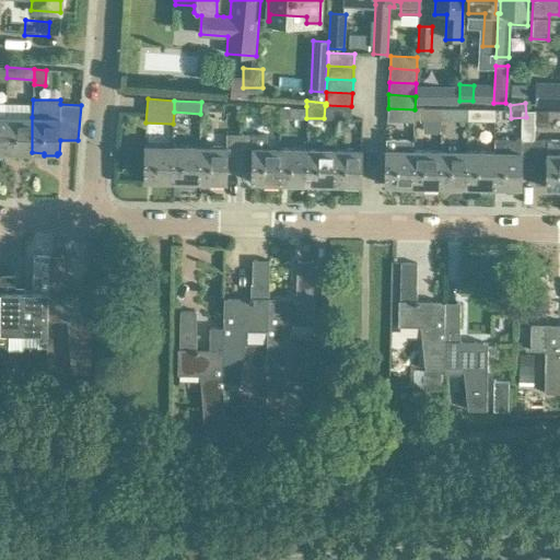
[(306,118),(306,106),(281,105),(281,117),(306,118)]
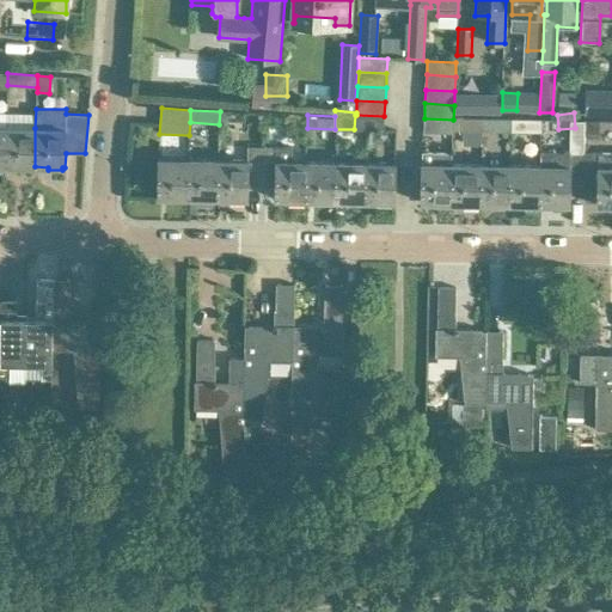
[(384,116),(356,115),(355,129),(384,130),(384,116)]
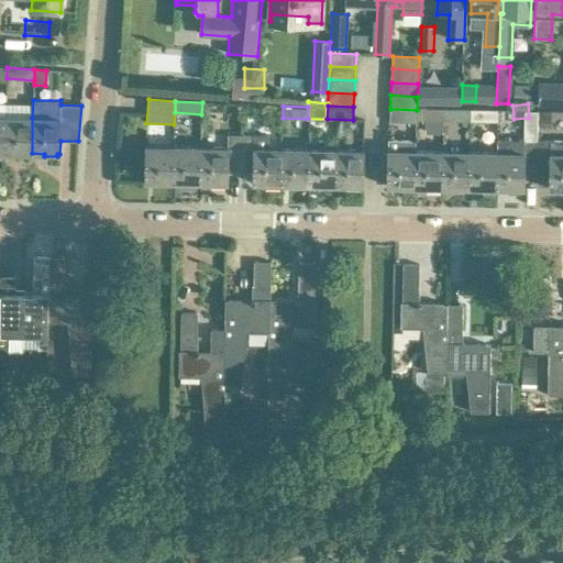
[(417,110),(390,109),(389,122),(417,123),(417,121),(417,110)]
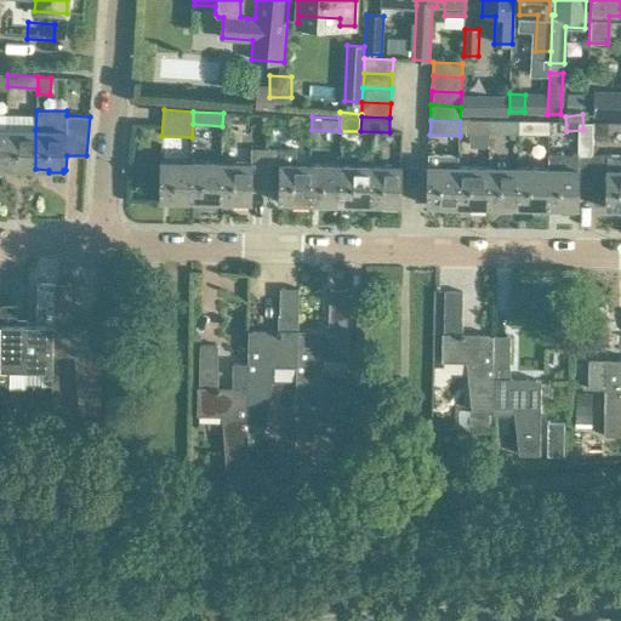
[(489,134),(489,121),(461,121),(460,134),(489,134)]
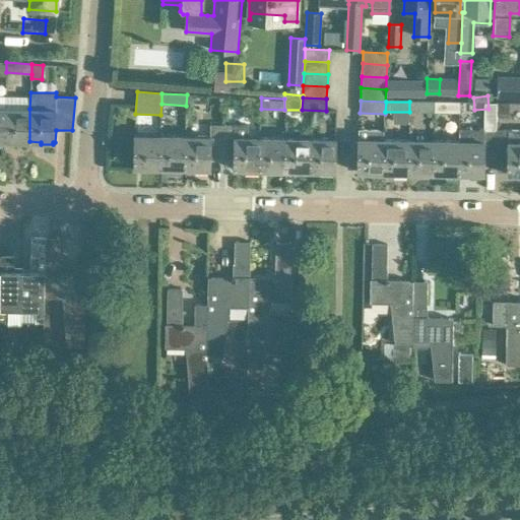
[(434,113),(434,102),(409,102),(409,112),(434,113)]
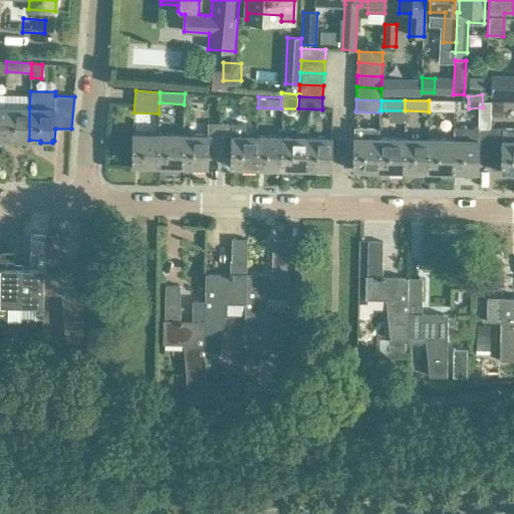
[(454,101),(429,100),(429,111),(454,111),(454,101)]
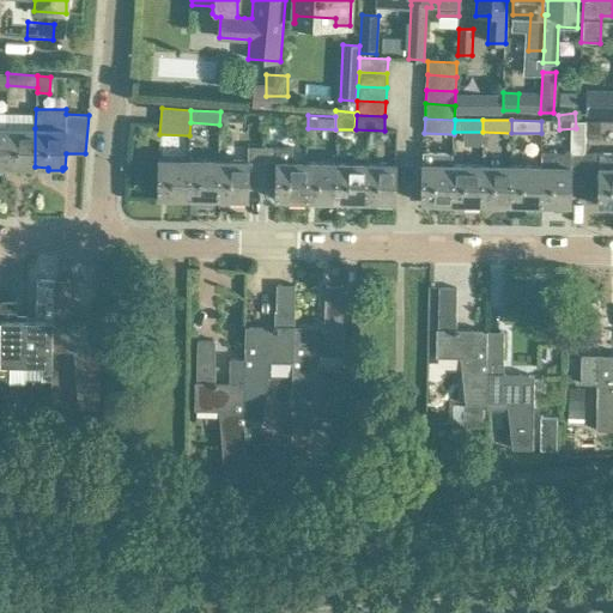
[(35,128),(6,127),(6,167),(18,167),(18,170),(32,170),(34,167),(35,167),(35,128)]
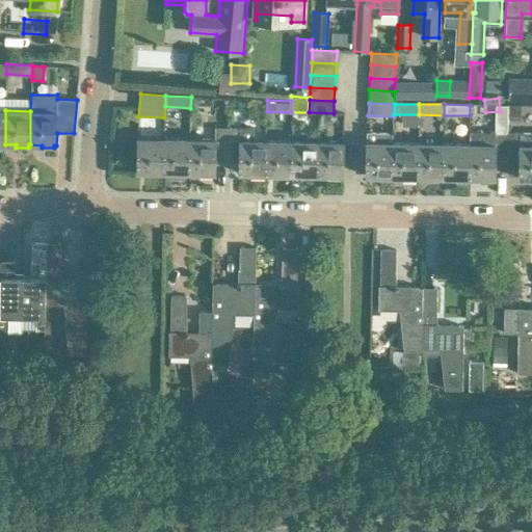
[(228,128),(215,128),(215,139),(189,139),(188,173),(200,173),(200,175),(212,176),(212,173),(215,173),(215,160),(228,161),(228,128)]
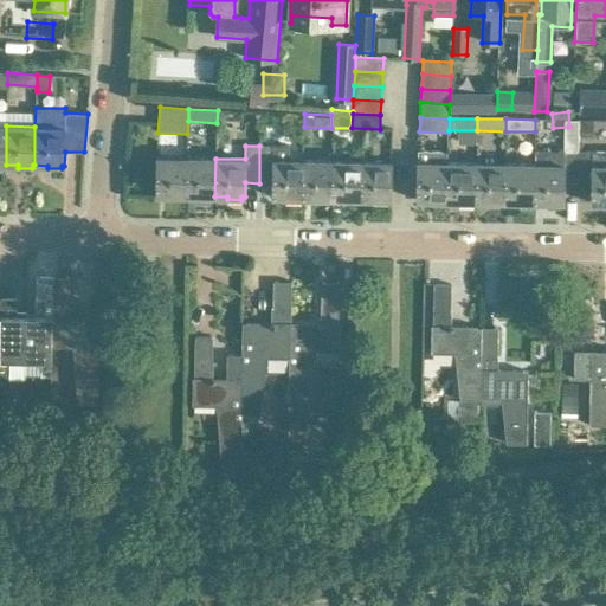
[(303,160),(289,160),(289,146),(259,146),(259,184),(274,184),(272,198),(287,198),(285,201),(301,201),(301,198),(302,198),(303,160)]
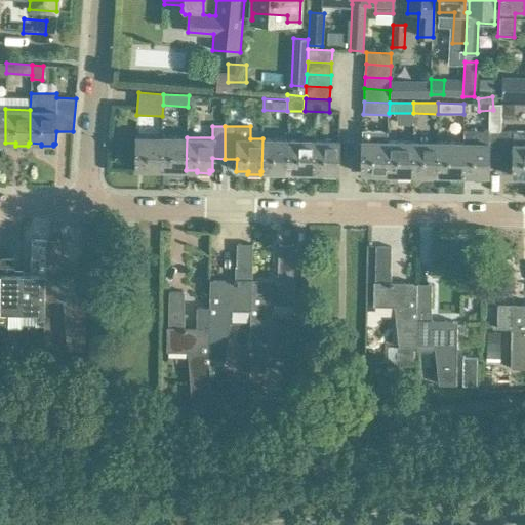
[(524,129),(501,129),(501,130),(500,164),(513,164),(513,176),(524,176),(524,179),(524,178),(524,129)]
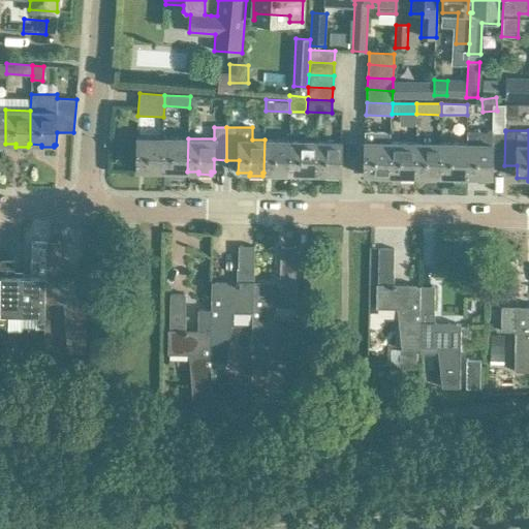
[(391,142),(391,131),(365,131),(364,175),(375,175),(375,178),(387,178),(387,176),(390,176),(390,142),(391,142)]
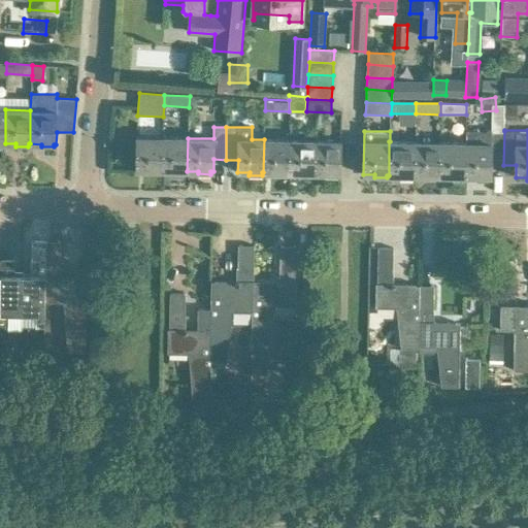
[(504,131),(492,131),(467,131),(467,143),(465,143),(464,176),(475,176),(475,179),(488,179),(489,176),(491,177),(491,165),(503,165),(504,131)]
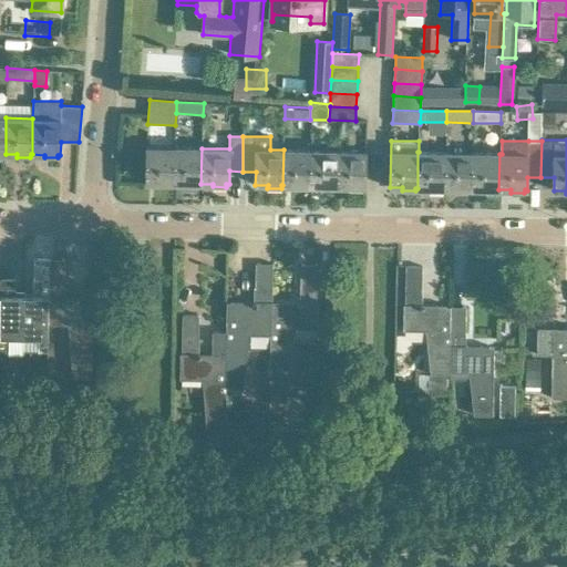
[(175,147),(146,147),(146,182),(158,182),(158,186),(172,186),(173,183),(174,183),(175,147)]
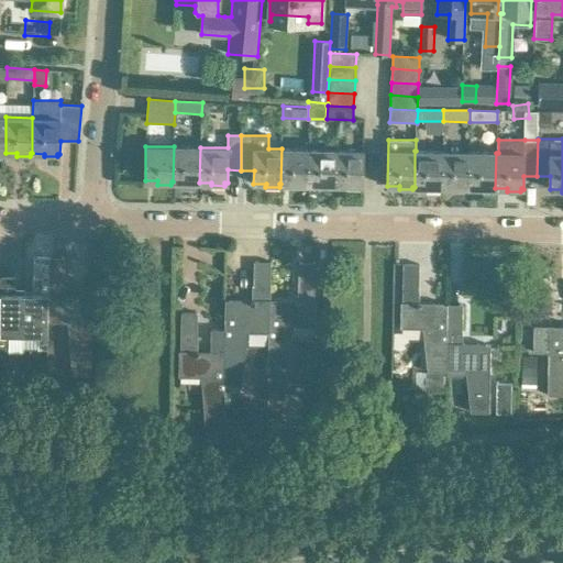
[(200,147),(174,146),(173,181),(185,181),(185,185),(198,185),(198,181),(199,183),(200,147)]
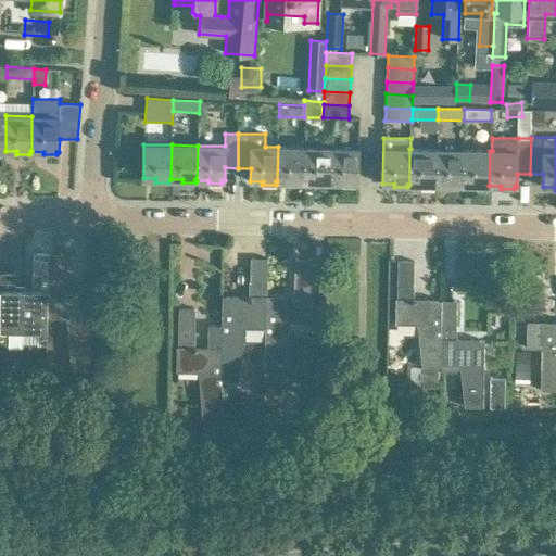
[(305,147),(278,147),(277,181),(289,182),(289,185),(303,185),(303,182),(304,182),(305,147)]
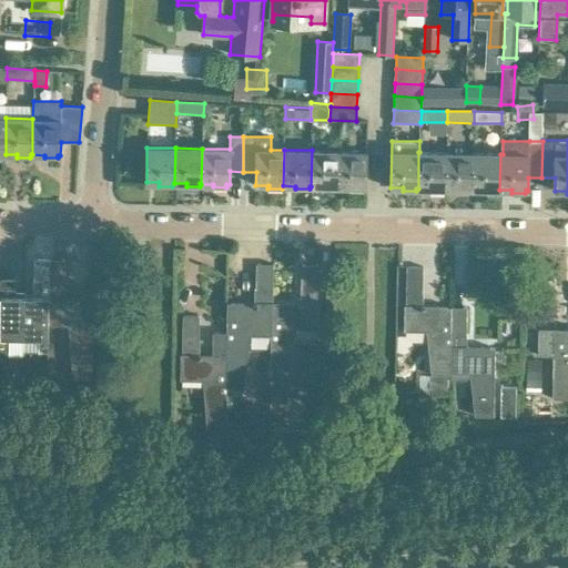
[(338,151),(312,150),(311,186),(323,186),(323,190),(336,190),(336,186),(338,186),(338,173),(338,151)]
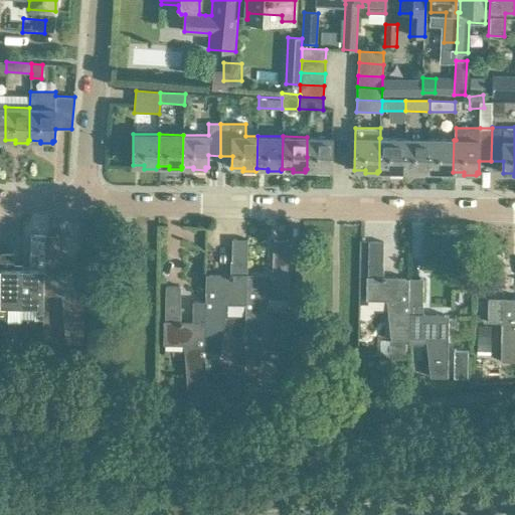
[(307,137),(307,157),(307,169),(317,169),(317,172),(330,172),(330,170),(332,170),(333,137),(307,137)]
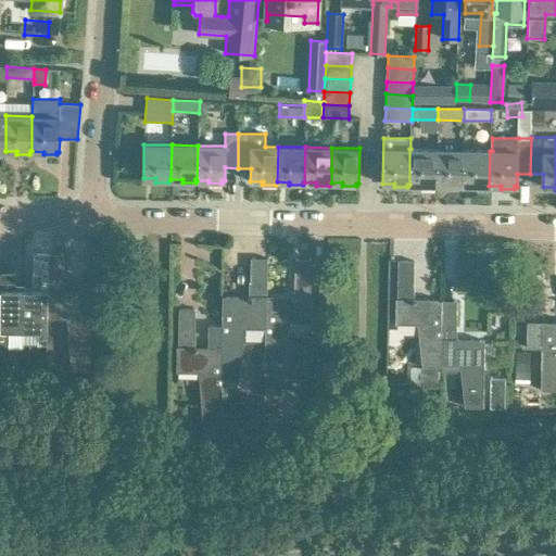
[(437,150),(411,149),(409,149),(409,185),(421,185),(421,188),(434,188),(434,185),(436,185),(437,150)]
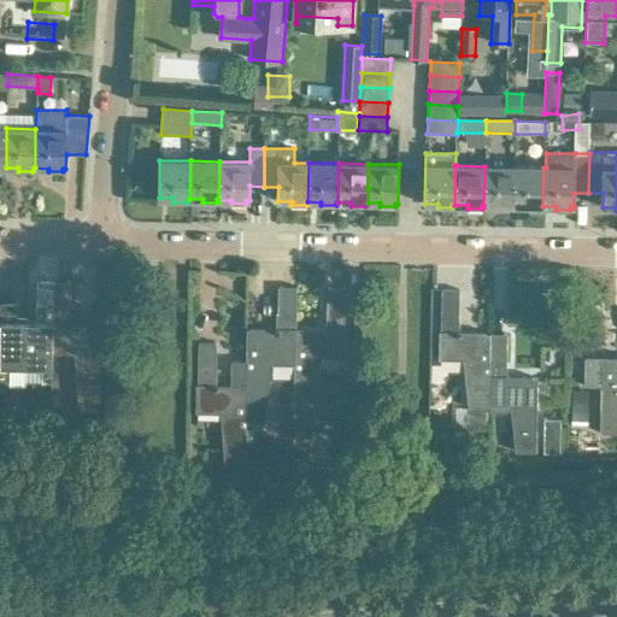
[(513,166),(485,166),(483,205),(497,205),(497,209),(511,209),(512,206),(513,166)]
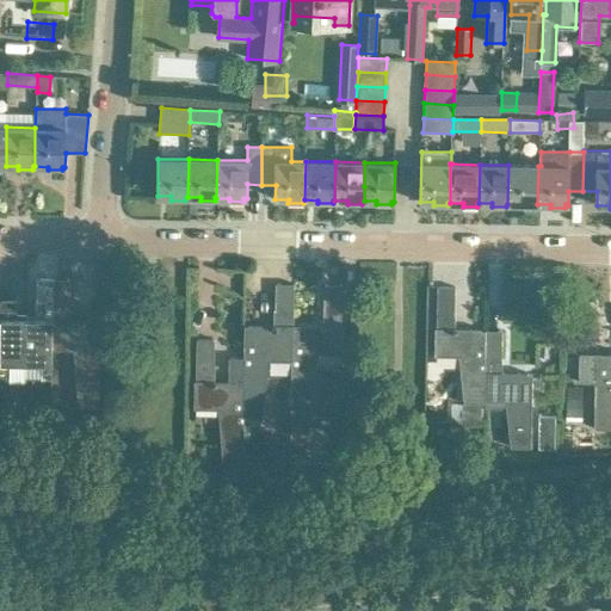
[(538,166),(508,165),(507,204),(522,204),(522,207),(536,208),(536,204),(537,204),(538,166)]
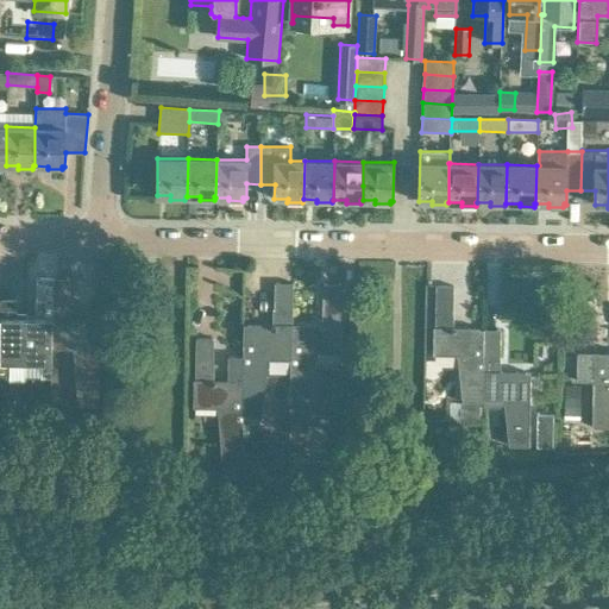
[(52,347),(54,278),(37,278),(36,319),(27,318),(26,363),(42,363),(41,378),(51,378),(52,347)]
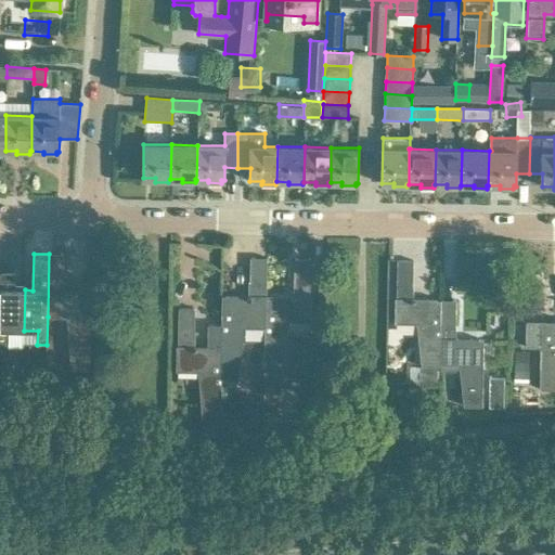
[(64,254),(49,254),(48,317),(67,317),(72,370),(90,370),(91,294),(63,293),(64,254)]
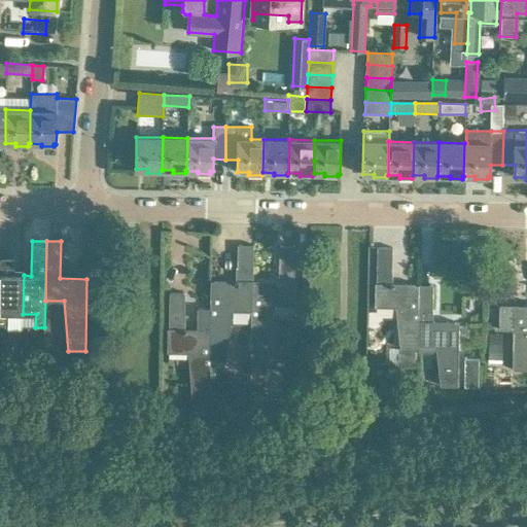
[(252,305),(253,282),(253,245),(239,245),(238,275),(241,276),(241,282),(211,281),(210,308),(210,330),(210,353),(211,353),(227,353),(234,304),(252,305)]
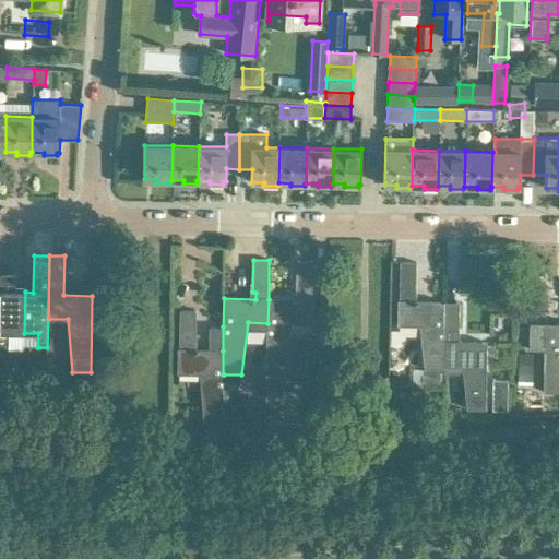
[(299,300),(269,299),(268,323),(265,395),(283,395),(290,323),(312,324),(313,261),(297,260),(296,293),(300,293),(299,300)]
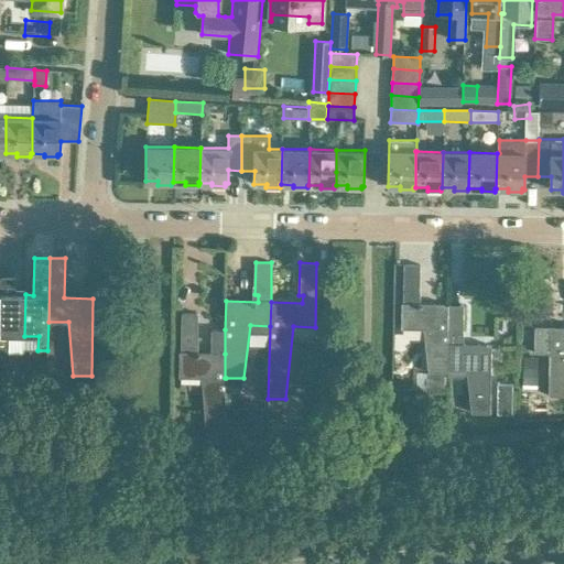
[(446,372),(447,305),(415,304),(415,297),(420,297),(420,264),(403,264),(402,328),(424,328),(429,372),(446,372)]
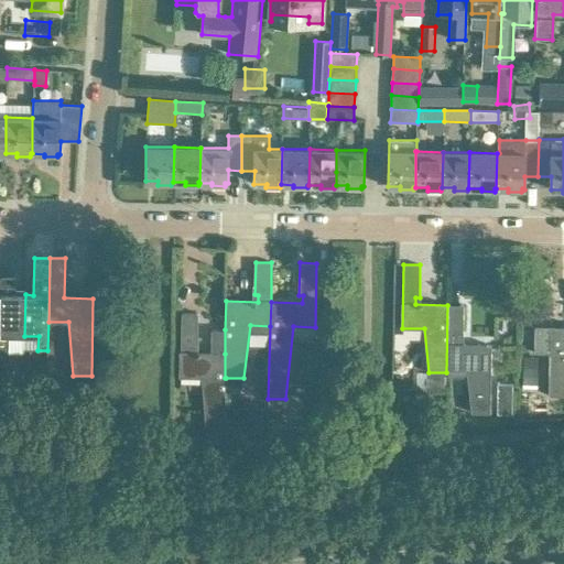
[(24,336),(25,294),(15,294),(15,278),(1,278),(0,342),(0,358),(9,359),(9,336),(24,336)]
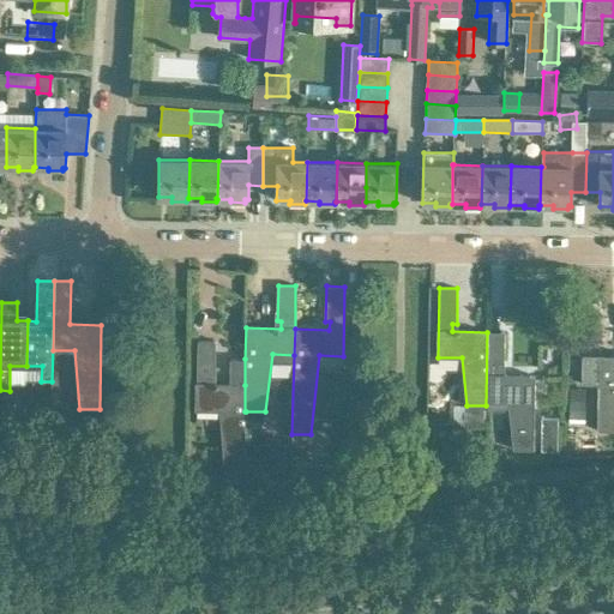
[(505,332),(487,332),(486,405),(487,405),(487,402),(509,402),(513,450),(534,450),(535,377),(499,375),(500,368),(504,368),(505,332)]
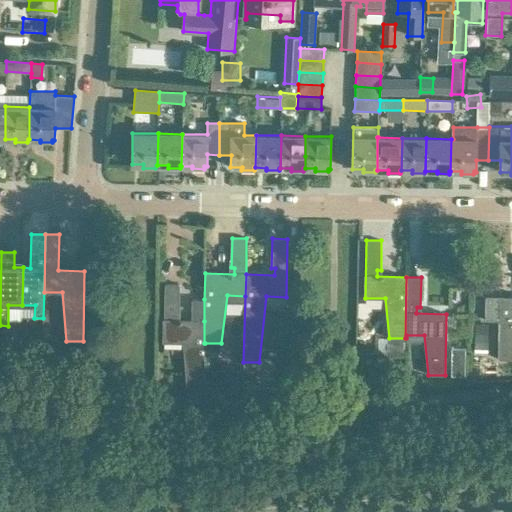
[(204,343),(204,321),(204,299),(192,299),(192,313),(194,313),(194,321),(175,320),(176,315),(179,315),(180,285),(165,284),(164,342),(183,343),(189,409),(204,410),(205,343),(204,343)]
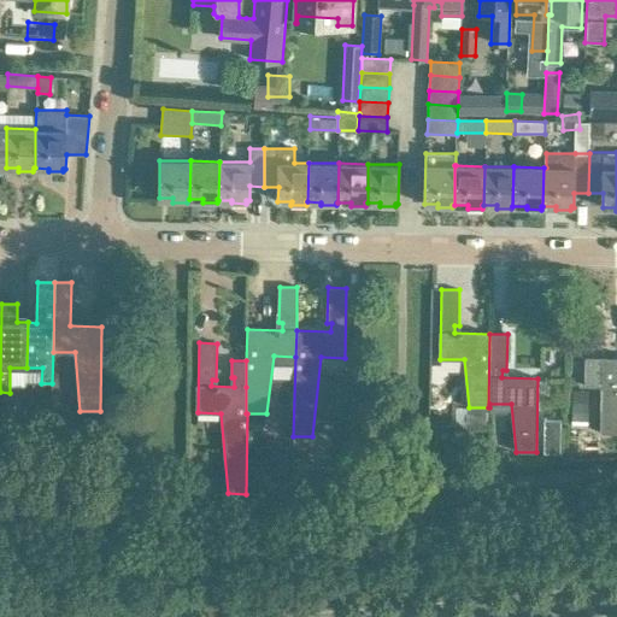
[(616,358),(585,358),(585,386),(601,387),(600,433),(616,433),(616,358)]
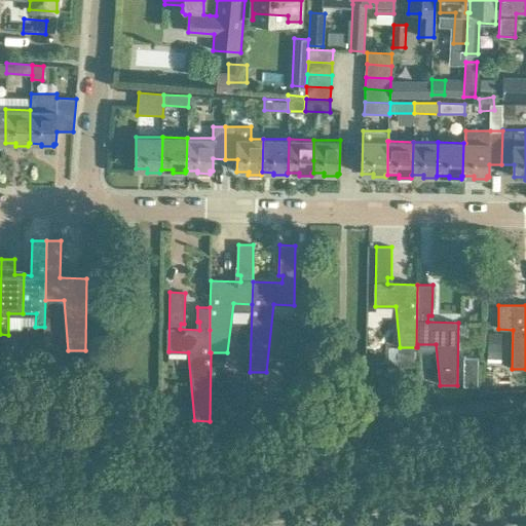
[(463,357),(463,384),(477,385),(478,357),(463,357)]
